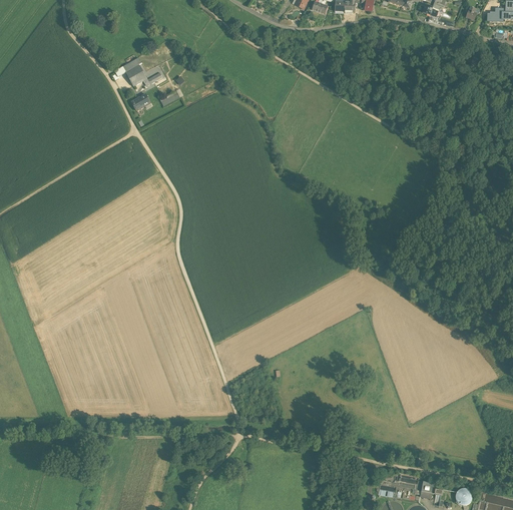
[(297,0),(296,4),(304,8),(308,0),(297,0)]
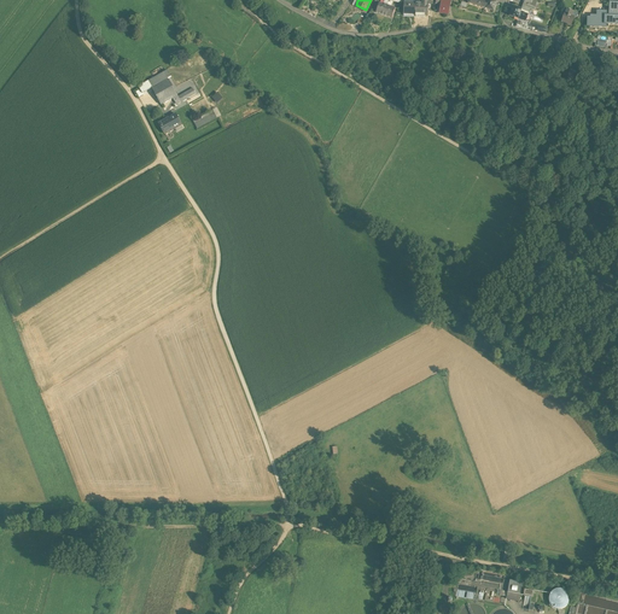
[(415,1),(404,0),(403,12),(414,13),(415,1)]
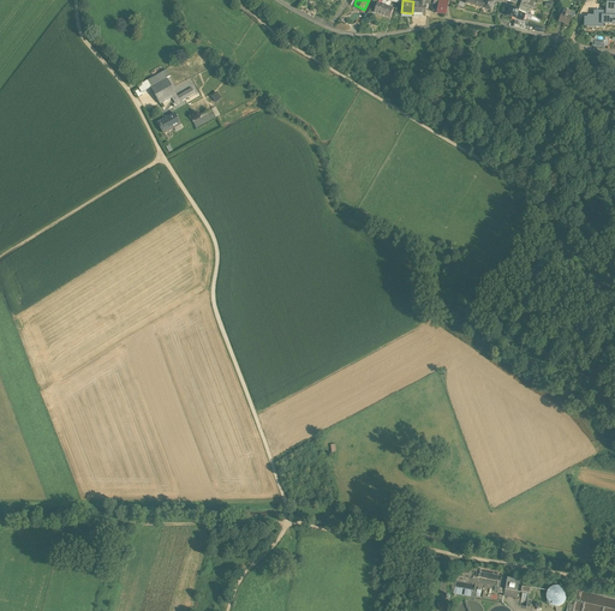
[(421,0),(413,0),(413,1),(412,13),(425,13),(427,6),(428,6),(428,3),(427,3),(427,1),(424,0),(421,0)]
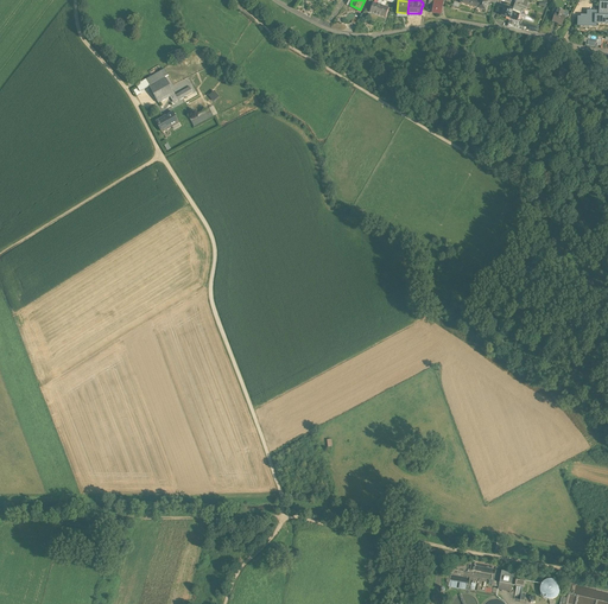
[(378,2),(373,1),(369,11),(378,13),(381,4),(378,2)]
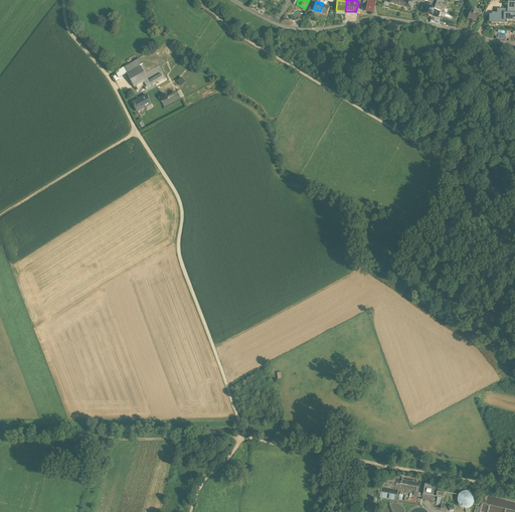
[(326,4),(323,3),(320,11),(327,13),(330,5),(326,4)]
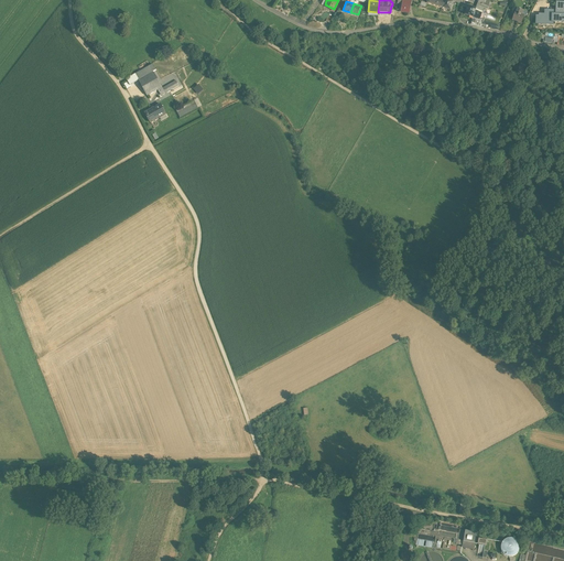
[(476,7),(468,3),(465,12),(473,15),(475,9),(476,7)]
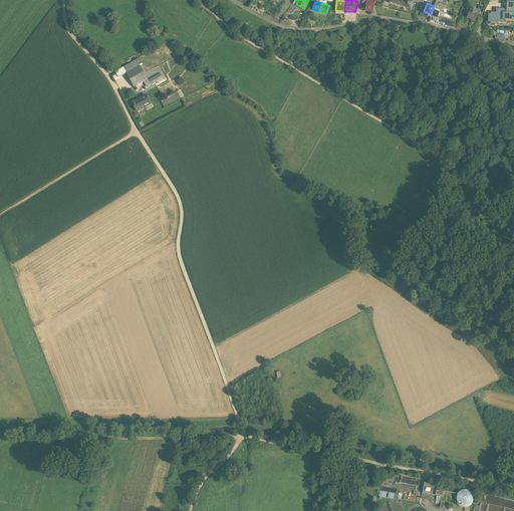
[(477,7),(471,5),(467,16),(473,18),(472,19),(475,20),(478,12),(476,11),(477,7)]
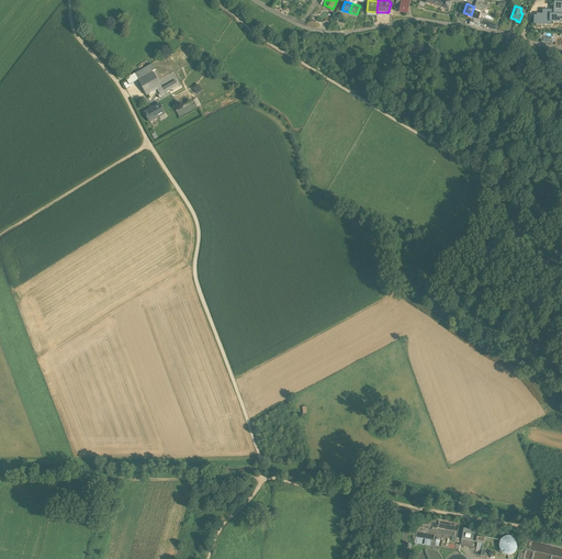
[(549,9),(542,8),(542,13),(543,13),(543,14),(536,14),(536,22),(551,22),(551,20),(561,20),(561,13),(553,13),(554,9),(549,9)]
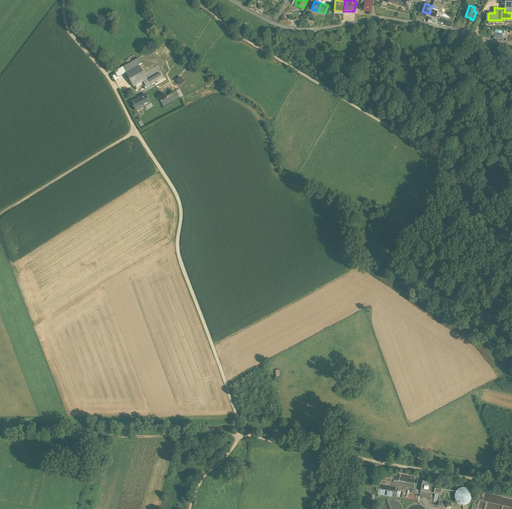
[(136,57),(122,65),(125,70),(130,78),(144,71),(139,62),(136,57)]
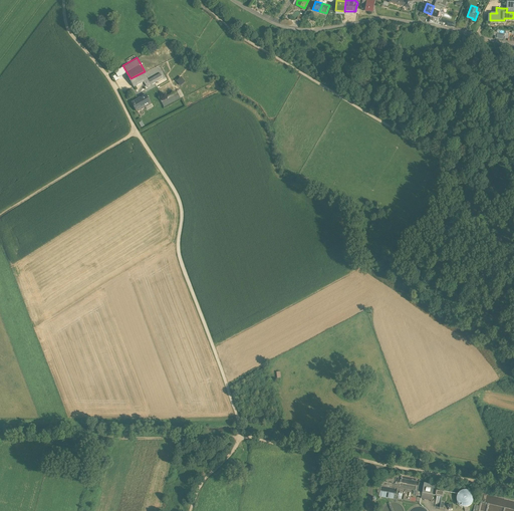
[(122,65),(115,69),(118,75),(125,70),(122,65)]
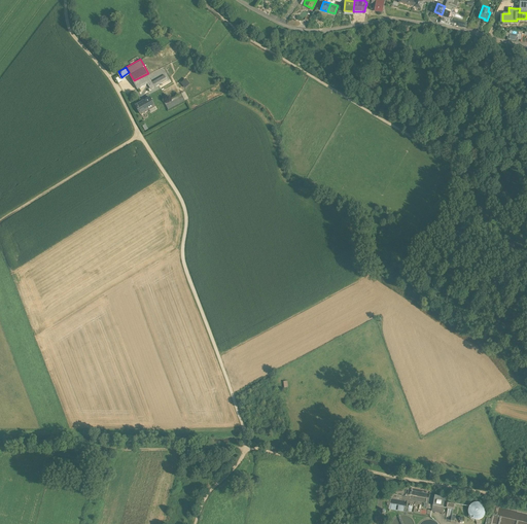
[(148,73),(134,80),(137,86),(148,80),(152,85),(167,77),(165,72),(152,79),(148,73)]
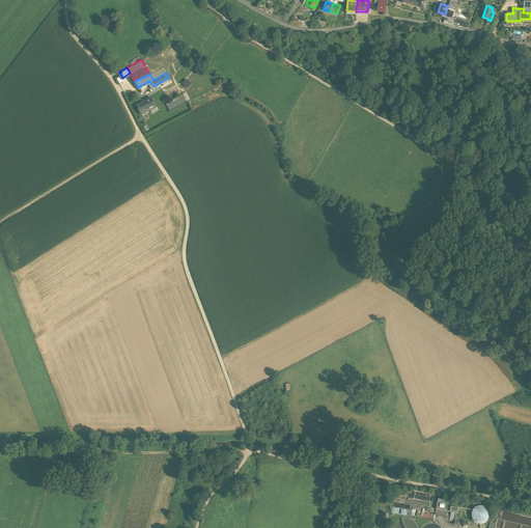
[(188,76),(183,81),(188,85),(192,81),(188,76)]
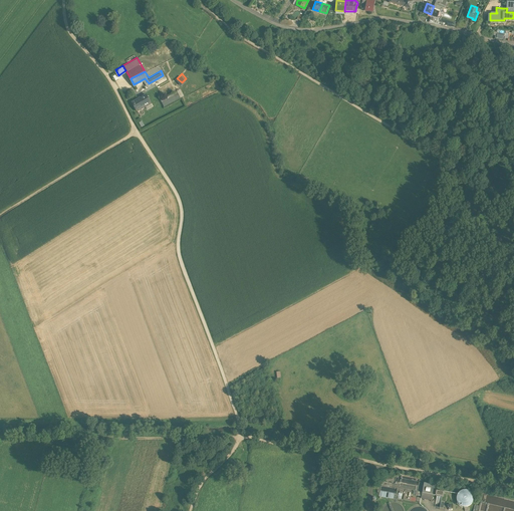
[(178,90),(162,99),(164,104),(181,95),(178,90)]
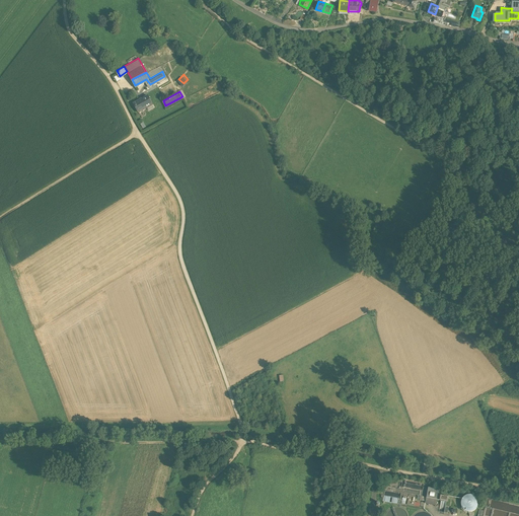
[(147,93),(141,96),(134,100),(139,109),(152,102),(147,93)]
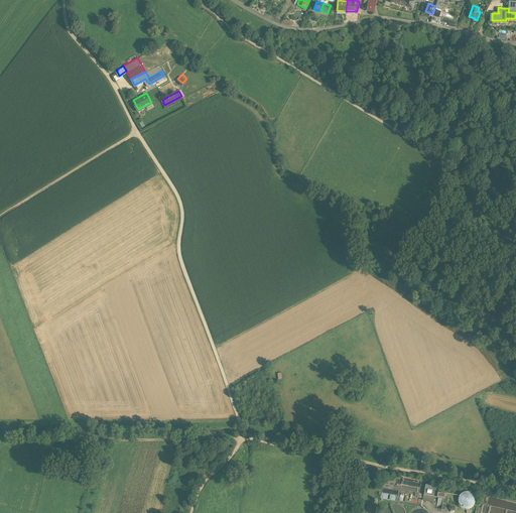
[(436,484),(425,482),(424,492),(423,496),(423,498),(433,499),(436,484)]
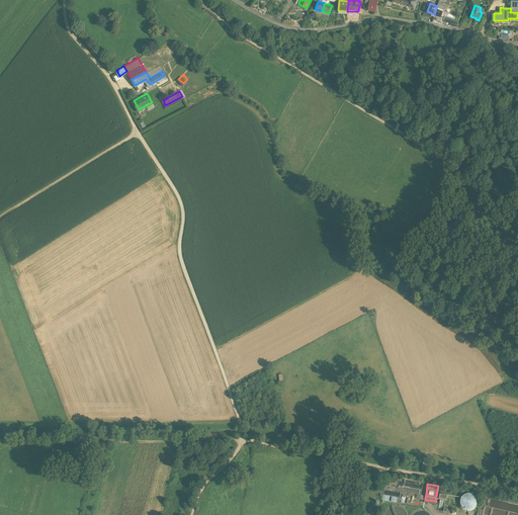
[(415,493),(408,491),(407,501),(413,502),(415,493)]
